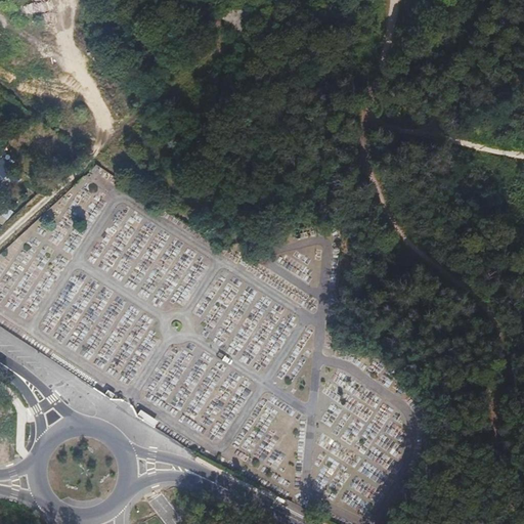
[(18,179),(0,163),(0,182),(1,181),(11,188),(18,179)]
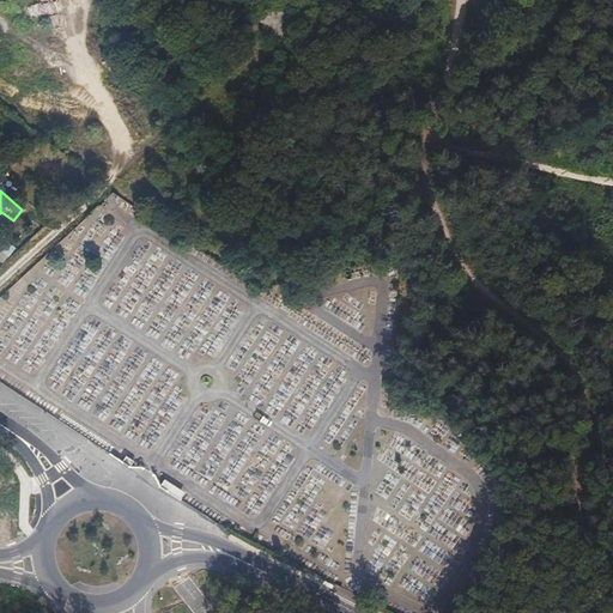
[(111,205),(120,196),(114,193),(113,192),(110,193),(110,195),(105,200),(111,205)]
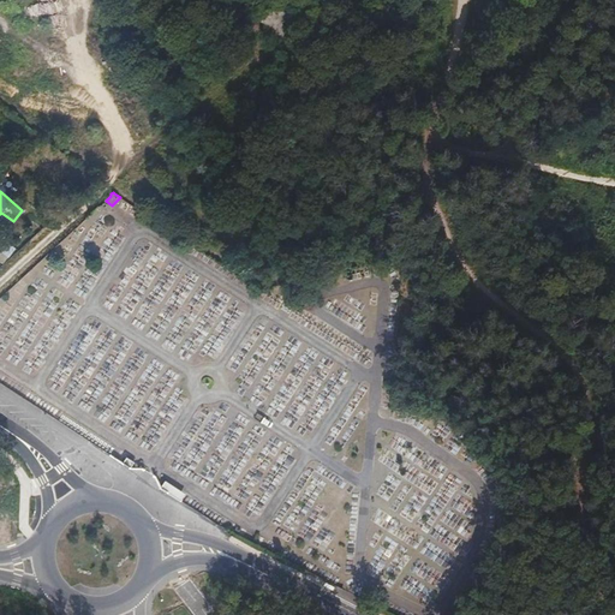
[(18,250),(0,237),(0,250),(10,257),(18,250)]
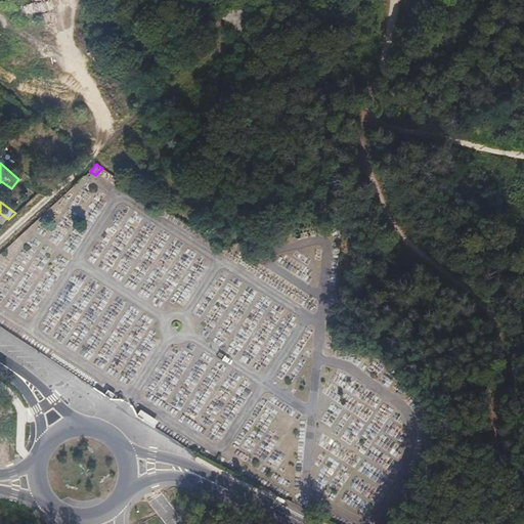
[(112,399),(117,392),(111,388),(105,395),(112,399)]
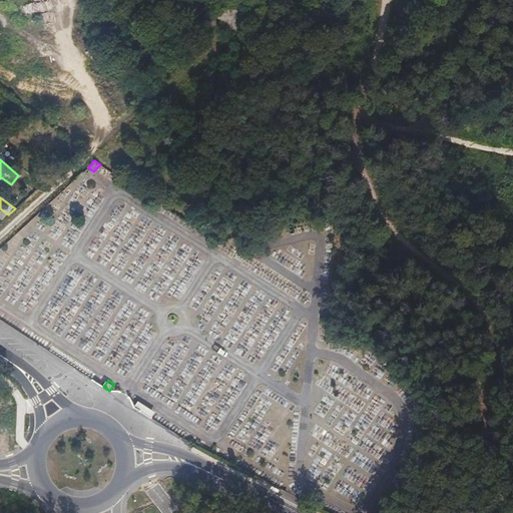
[(138,401),(134,407),(152,418),(156,412),(138,401)]
